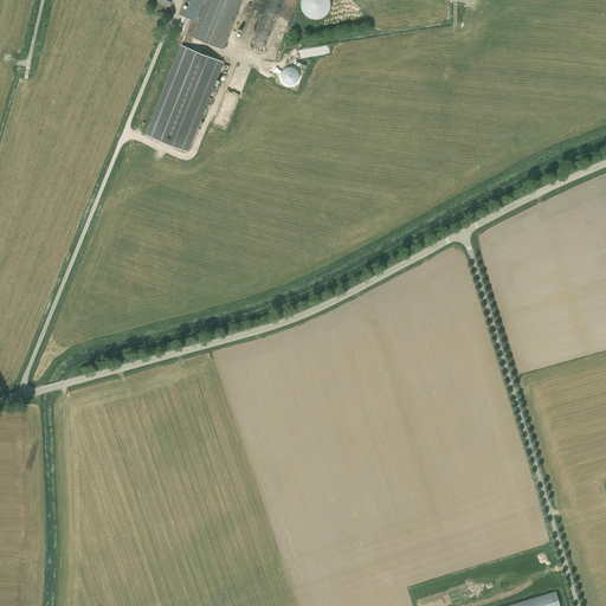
[(240,0),(184,0),(179,14),(197,21),(205,0),(206,0),(208,0),(193,37),(221,49),(240,0)]
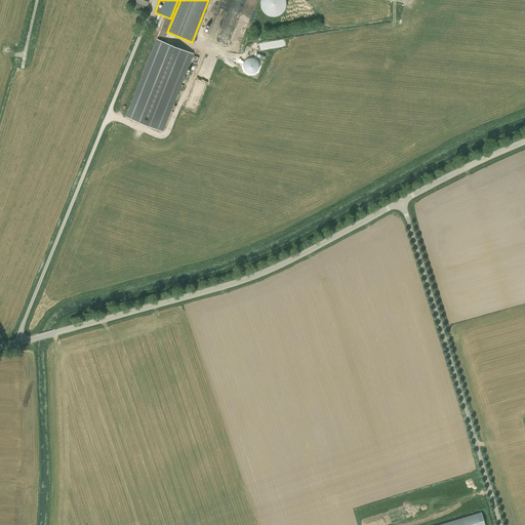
[(260,0),(260,2),(260,3),(260,5),(260,6),(261,8),(263,9),(264,11),(265,12),(266,13),(267,14),(268,15),(270,15),(271,16),(273,16),(275,16),(276,16),(277,15),(279,15),(280,14),(281,13),(283,12),(284,10),(285,9),(285,8),(285,7),(286,5),(286,4),(286,2),(285,0),(260,0)]
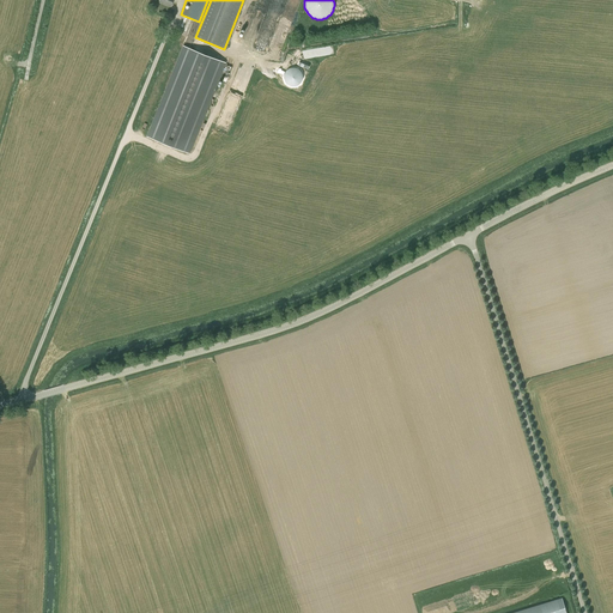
[(183,44),(147,135),(189,152),(225,61),(183,44)]
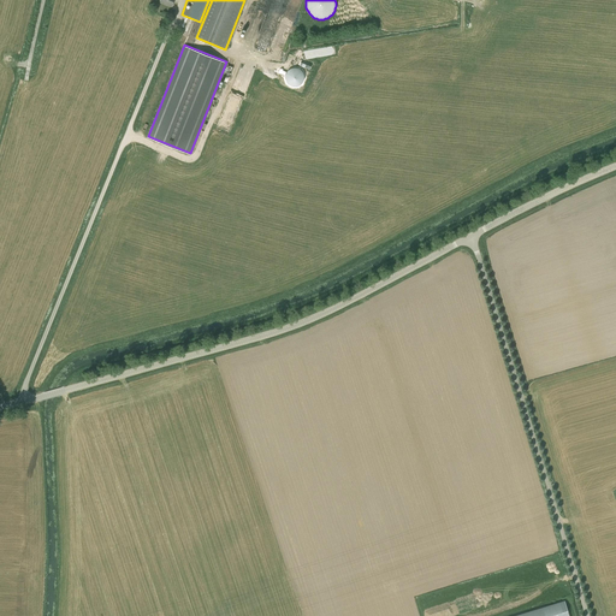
[(286,72),(280,70),(279,72),(285,75),(285,76),(285,77),(285,78),(285,80),(286,81),(286,82),(286,83),(288,83),(288,84),(289,84),(289,86),(290,86),(291,86),(291,87),(292,87),(294,87),(295,87),(296,87),(297,87),(298,87),(300,86),(301,84),(302,84),(302,83),(303,82),(303,81),(304,80),(304,78),(304,77),(304,76),(303,75),(303,73),(303,72),(302,72),(302,71),(301,71),(301,70),(300,70),(298,69),(297,69),(296,69),(295,67),(294,67),(294,69),(292,69),(291,69),(290,70),(289,70),(289,71),(288,71),(288,72),(286,72)]
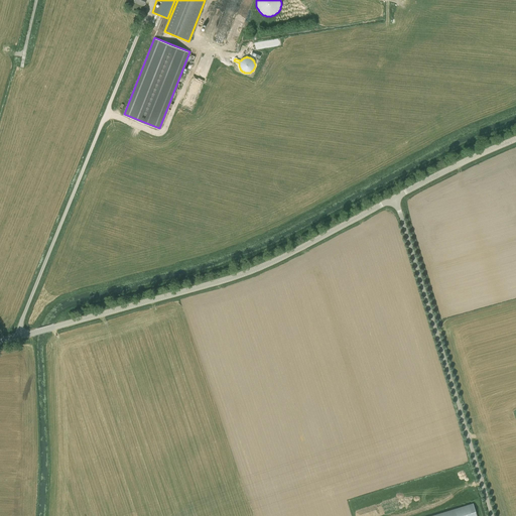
[(476,515),(473,503),(428,515),(476,515)]
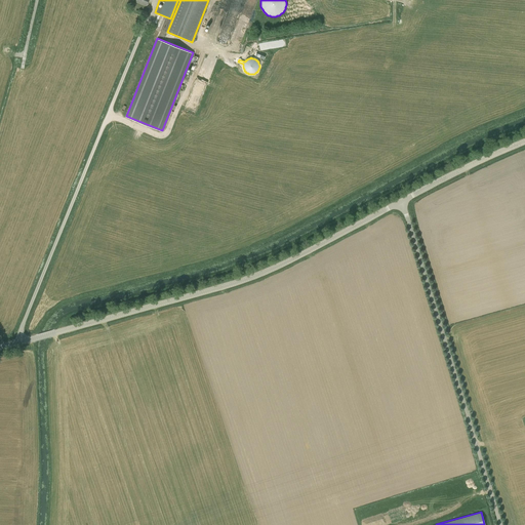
All buildings are outlined.
